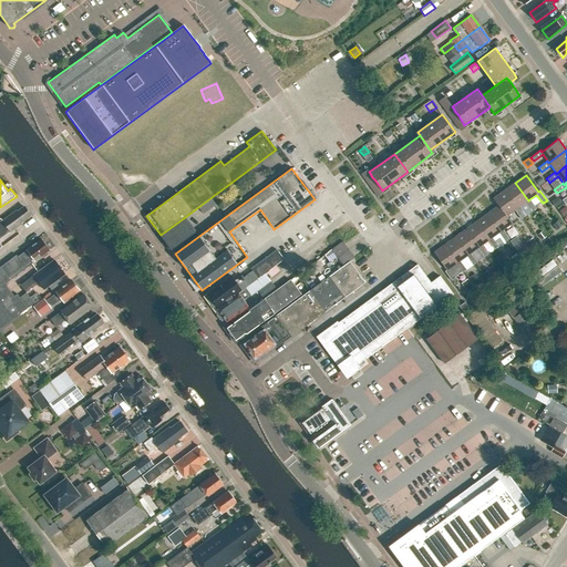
[(515,183),(504,191),(517,208),(519,207),(525,203),(532,212),(536,208),(529,199),(528,200),(515,183)]
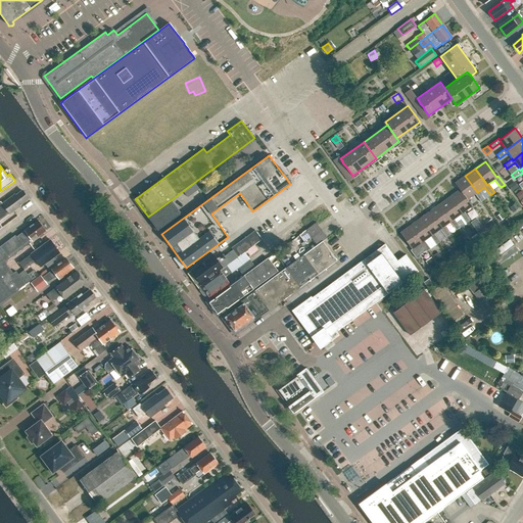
[(465,176),(455,183),(459,190),(467,199),(475,194),(481,202),(484,199),(479,191),(477,192),(465,176)]
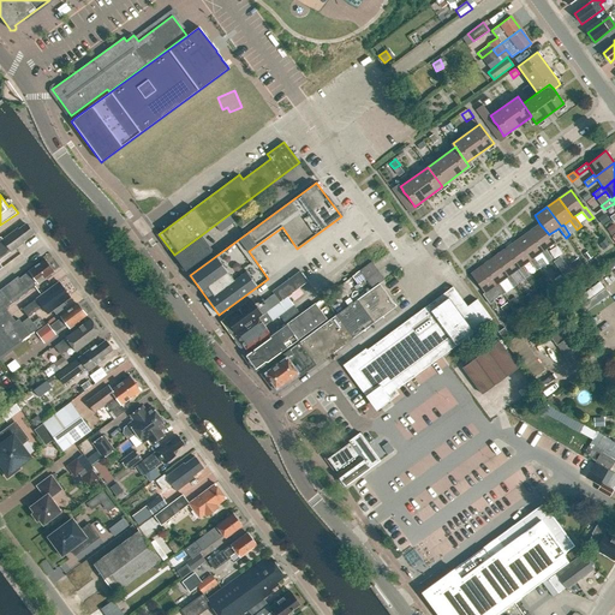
[(234,221),(230,214),(215,225),(221,232),(234,221)]
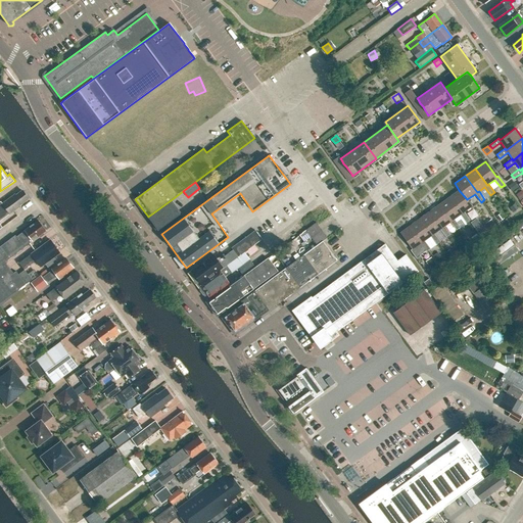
[(512,192),(518,187),(514,182),(508,186),(512,192)]
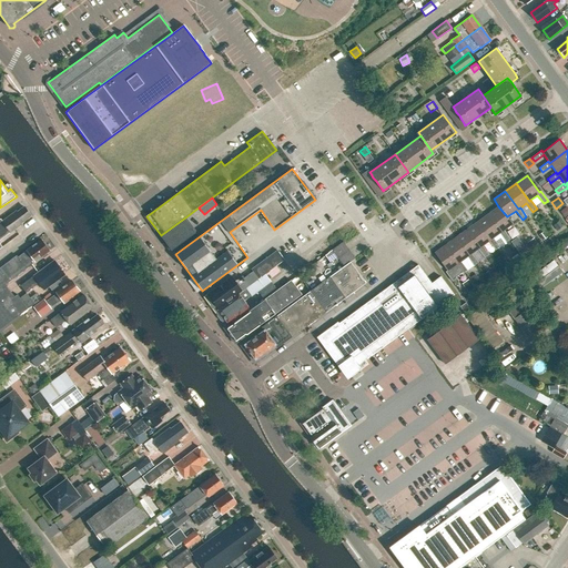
[(0,247),(0,235),(9,230),(10,233),(23,223),(22,222),(31,215),(24,206),(19,211),(18,210),(2,221),(1,219),(0,219),(0,247),(0,249),(0,247)]
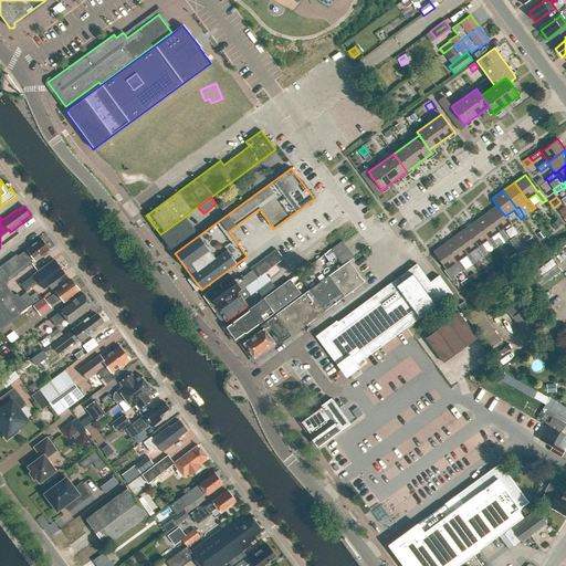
[(511,222),(505,216),(496,206),(486,212),(500,231),(502,229),(511,222)]
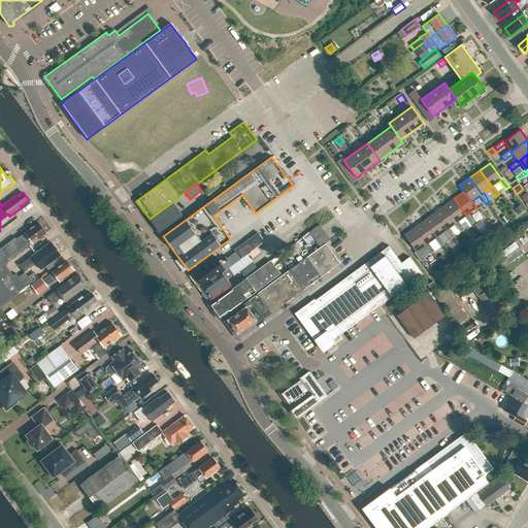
[(474,222),(468,213),(466,216),(454,198),(443,205),(457,223),(459,221),(464,217),(470,225),(474,222)]
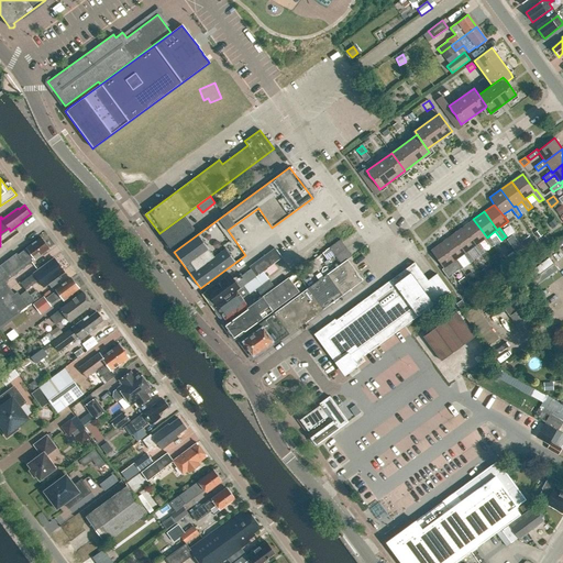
[(195,229),(184,216),(159,233),(169,247),(194,230),(195,229)]
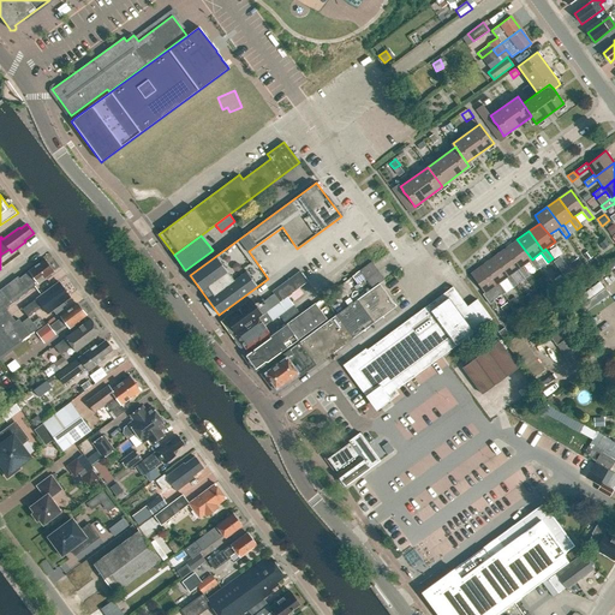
[(541,267),(535,257),(532,260),(517,239),(506,248),(520,268),(523,266),(529,261),(536,270),(541,267)]
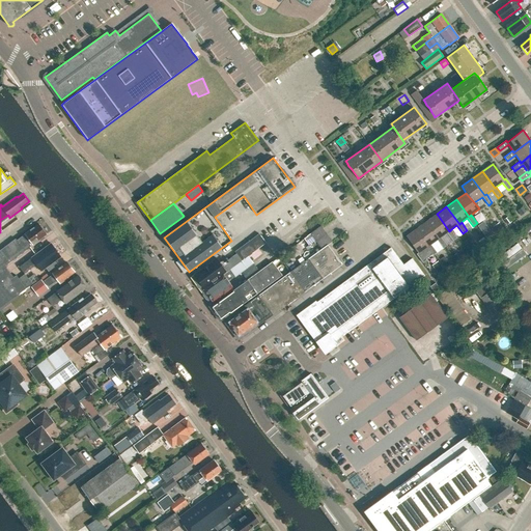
[(456,238),(451,229),(449,231),(437,214),(426,222),(439,239),(441,236),(447,232),(453,241),(456,238)]
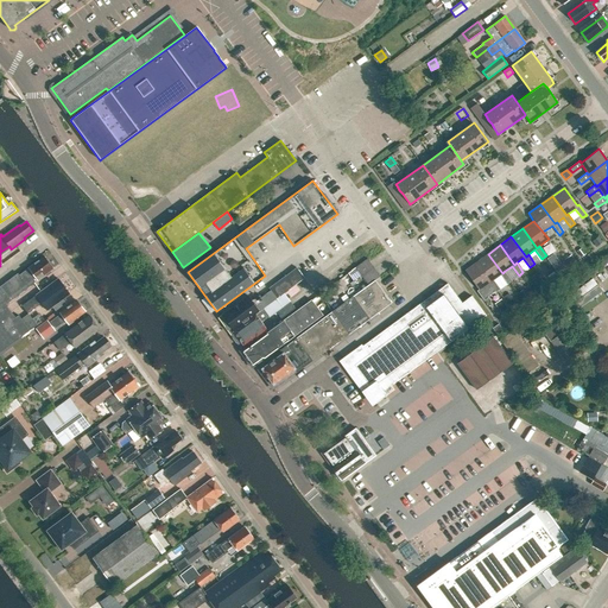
[(555,253),(548,258),(556,271),(563,266),(555,253)]
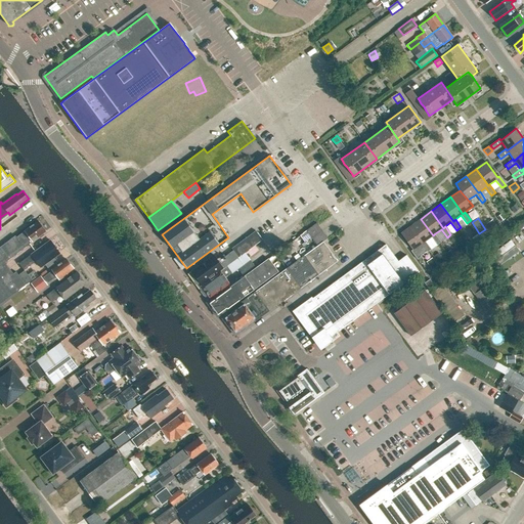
[(441,242),(435,233),(433,235),(421,219),(410,226),(423,243),(425,241),(431,236),(437,245),(441,242)]
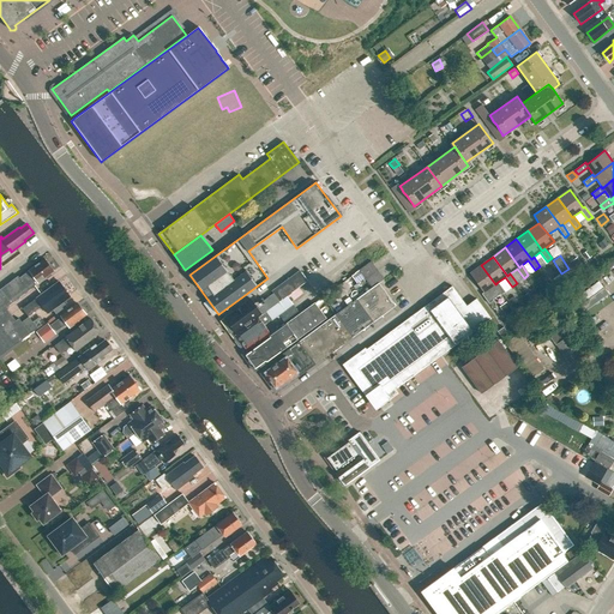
[(579,265),(575,259),(573,257),(569,260),(575,269),(579,265)]
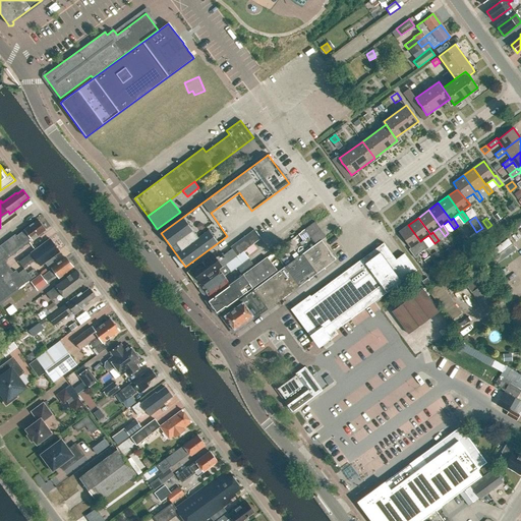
[(22,231),(16,235),(15,234),(1,245),(8,254),(9,257),(11,255),(12,255),(13,255),(14,254),(15,253),(16,252),(16,251),(20,249),(21,249),(21,248),(23,248),(24,246),(25,245),(26,245),(27,244),(29,243),(30,242),(30,241),(32,240),(46,230),(38,219),(22,231)]
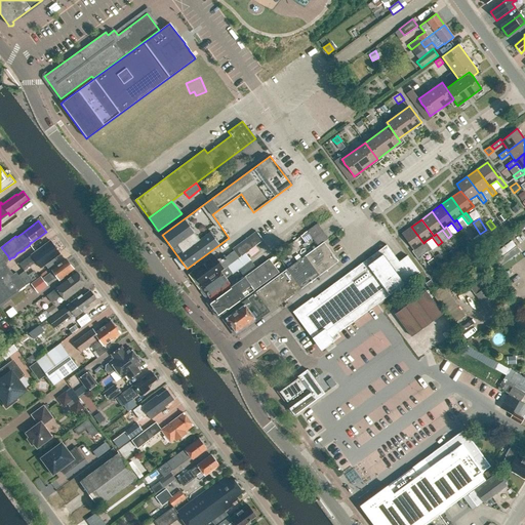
[(312,238),(323,231),(317,223),(307,231),(312,238)]
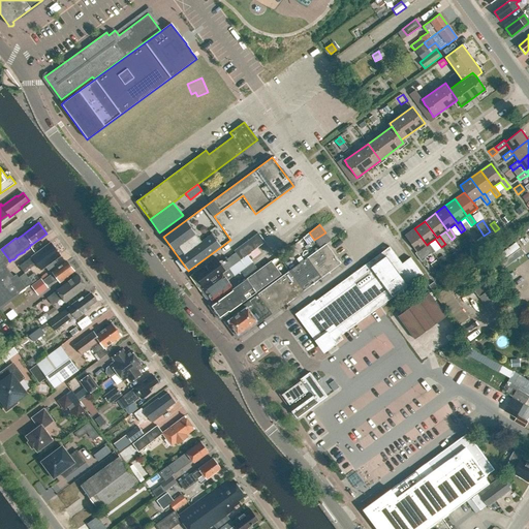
[(435,251),(429,243),(427,245),(414,228),(404,236),(416,252),(414,253),(422,261),(425,258),(431,253),(431,254),(435,251)]
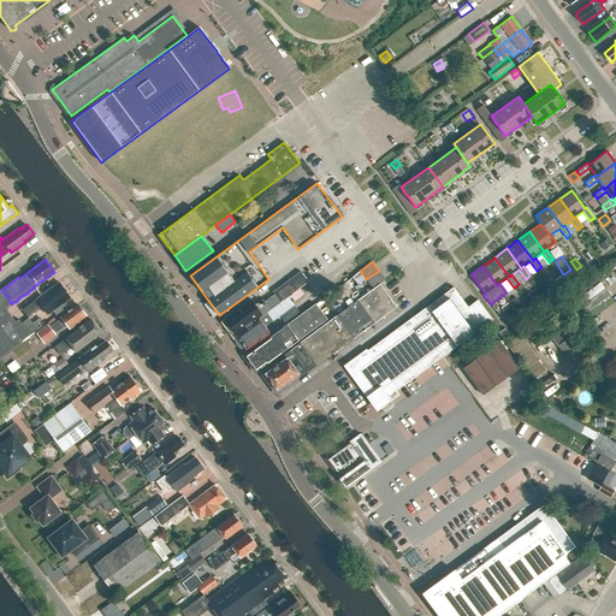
[(288,297),(300,289),(308,282),(301,271),(272,291),(274,294),(265,301),(264,298),(259,302),(255,304),(252,300),(221,321),(234,338),(288,297)]
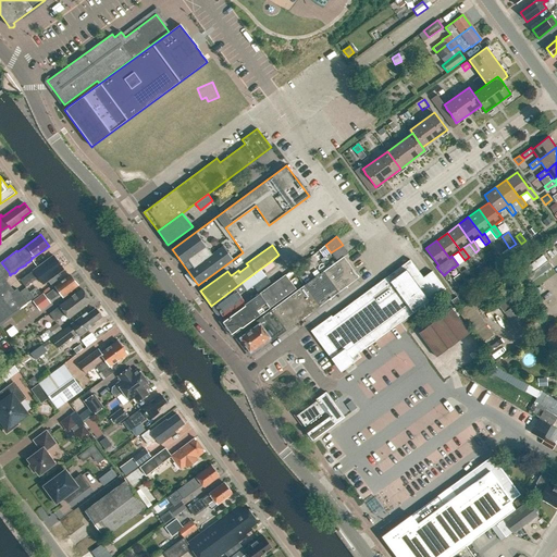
[(337,261),(344,256),(348,252),(343,245),(331,252),(337,261)]
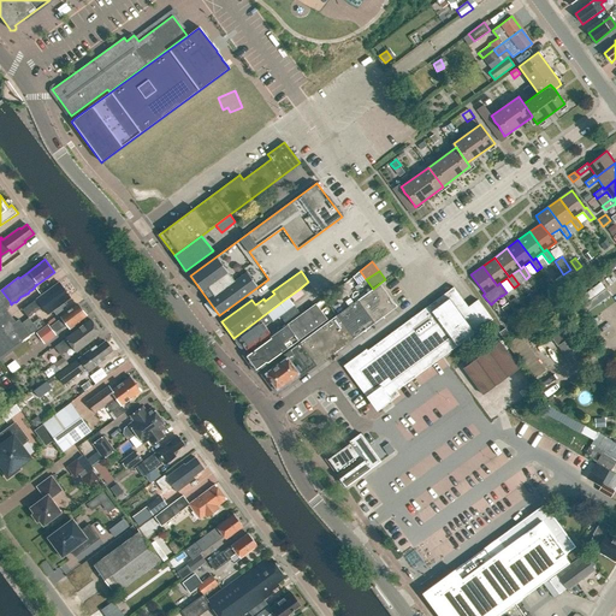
[(59,282),(23,309),(28,317),(42,307),(48,314),(71,297),(59,282)]
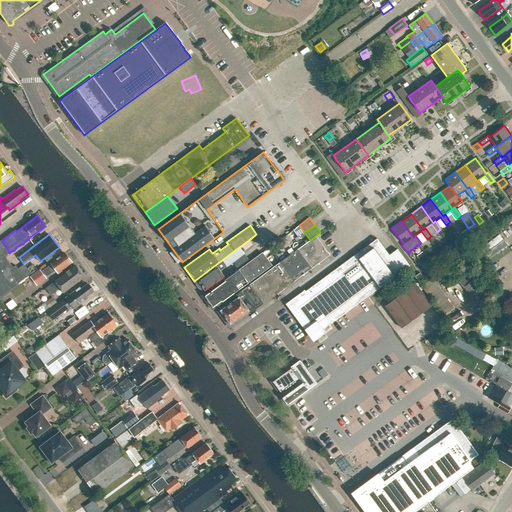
[(316,235),(310,240),(297,249),(308,266),(311,269),(330,255),(316,235)]
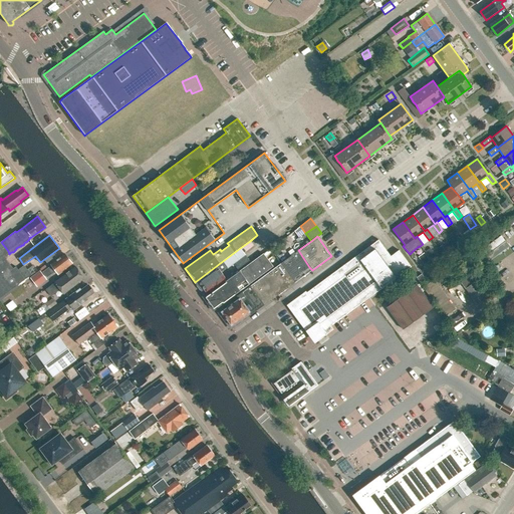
[(378,240),(292,303),(313,337),(313,338),(411,266),(399,250),(391,256),(378,240)]
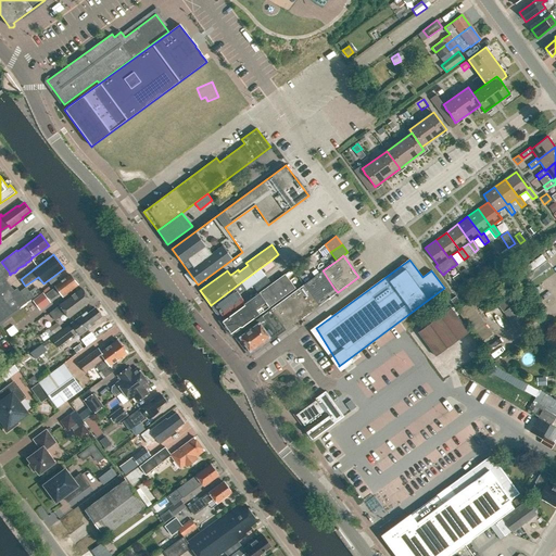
[(9,272),(1,262),(0,261),(0,321),(32,299),(34,298),(35,298),(29,291),(26,287),(20,291),(17,288),(13,291),(1,277),(9,272)]
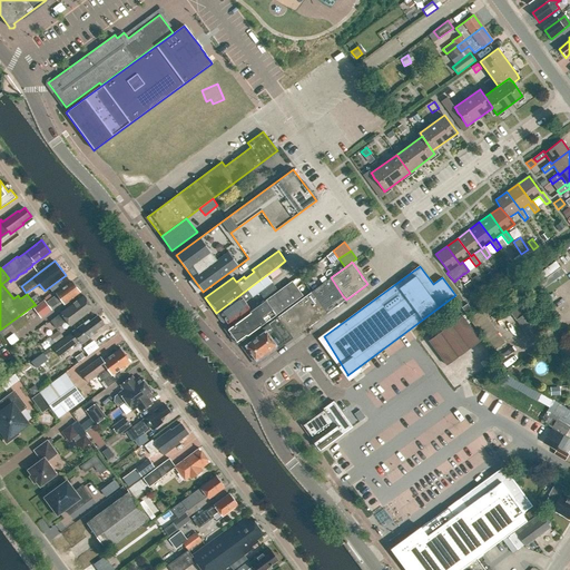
[(277,267),(266,275),(216,313),(215,313),(225,326),(249,308),(244,302),(252,296),(272,282),(271,279),(281,273),(277,267)]
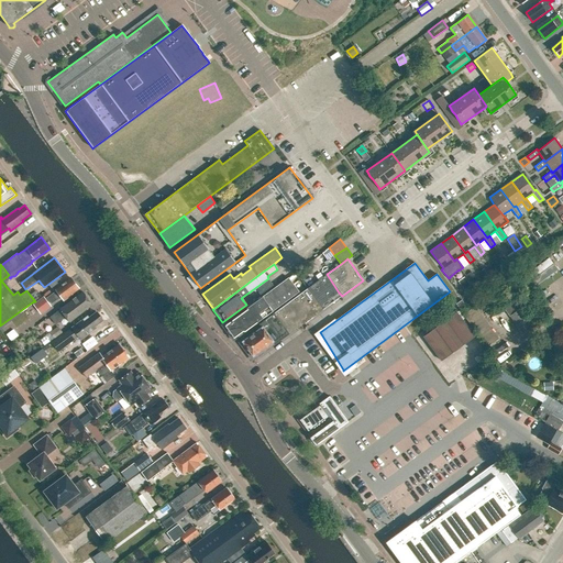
[(484,279),(488,275),(484,268),(478,273),(484,279)]
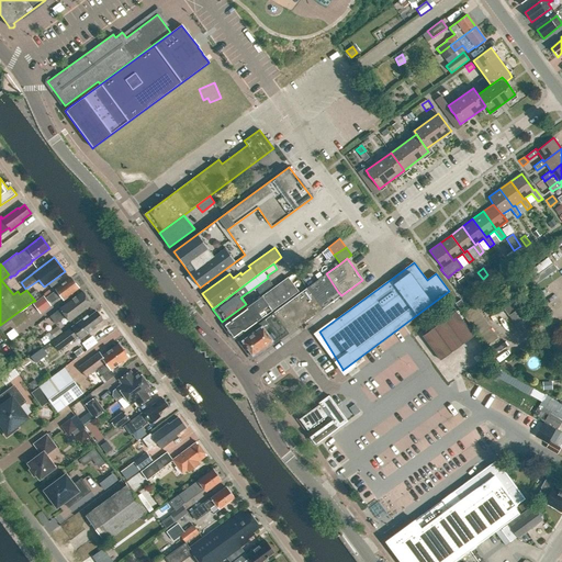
[(338,292),(326,273),(307,288),(319,305),(338,292)]
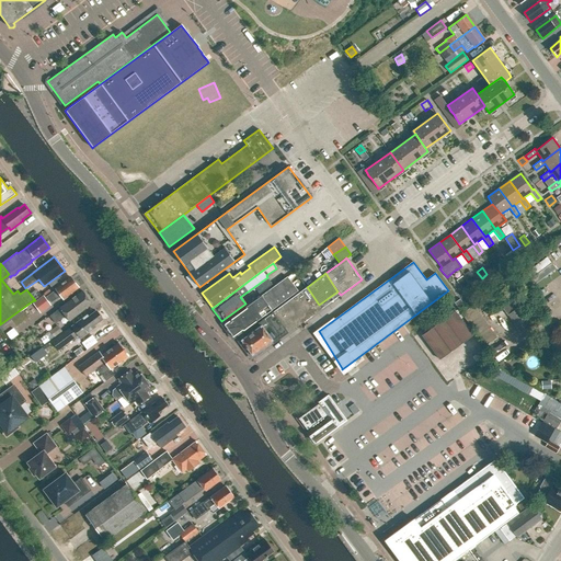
[(79,287),(78,286),(78,285),(76,282),(73,281),(70,276),(55,288),(56,289),(46,296),(52,302),(60,296),(64,300),(72,294),(71,293),(79,287)]
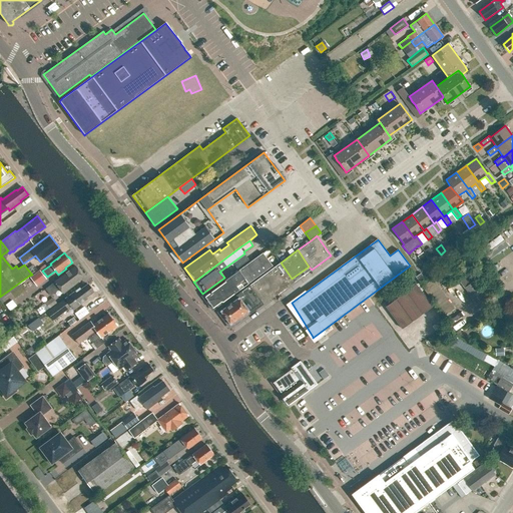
[(221,302),(223,302),(273,266),(263,252),(224,281),(225,282),(204,297),(212,308),(221,302)]
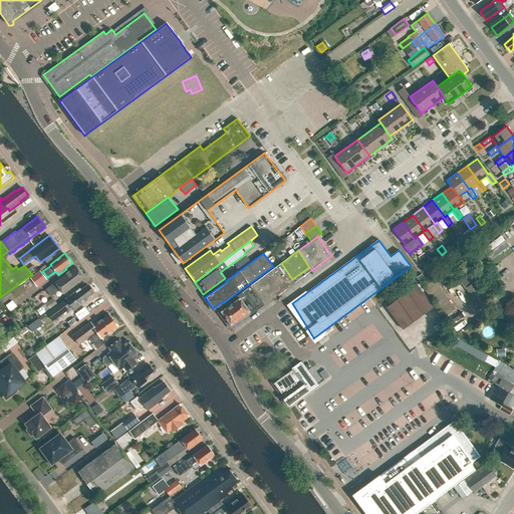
[(418,257),(425,267),(431,263),(424,253),(418,257)]
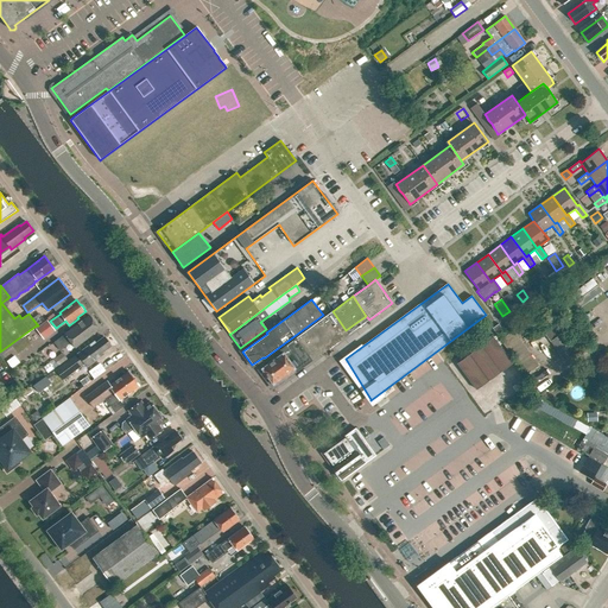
[(506,304),(511,310),(517,305),(512,299),(506,304)]
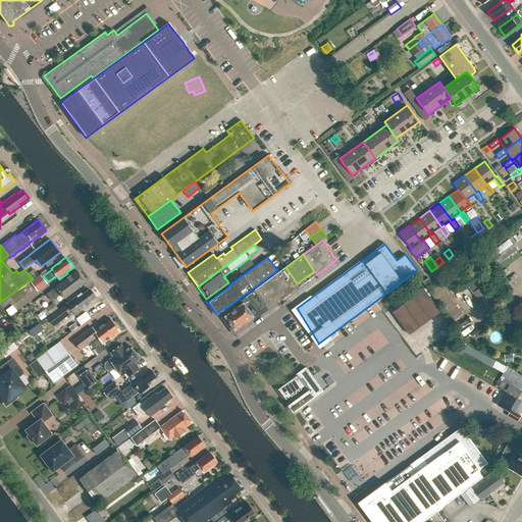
[(297,283),(285,267),(265,281),(277,298),(297,283)]
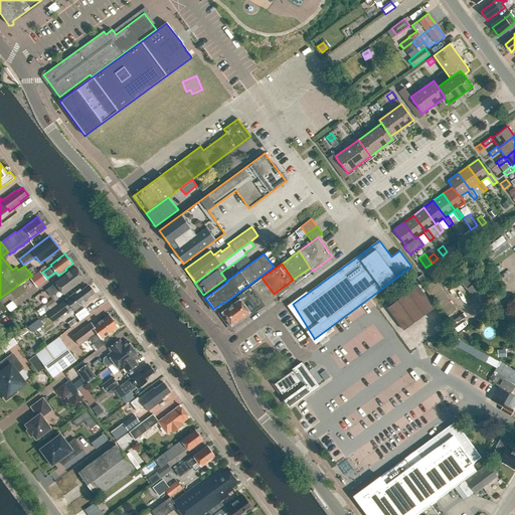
[(33,266),(27,270),(32,276),(38,271),(33,266)]
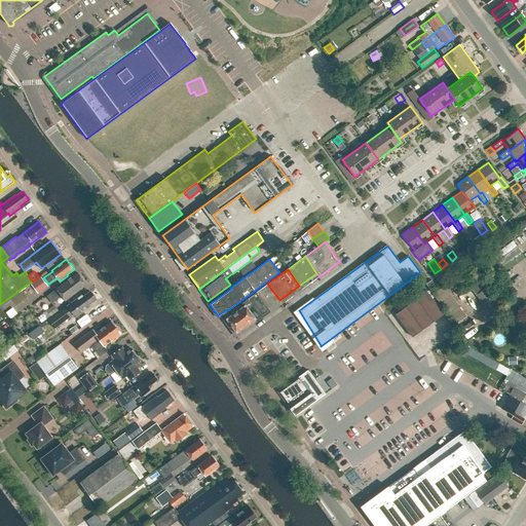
[(47,296),(52,303),(62,296),(65,301),(86,285),(77,272),(47,296)]
